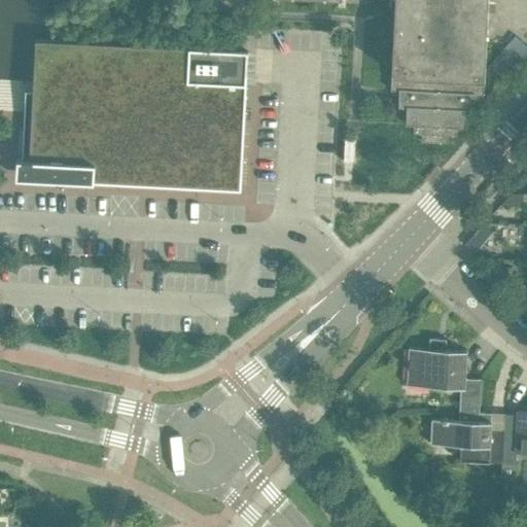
[(394,0),(391,59),(390,90),(398,90),(397,106),(406,107),(406,124),(413,124),(413,132),(421,132),(421,140),(447,142),(448,134),(456,134),(456,126),(464,126),(465,110),(473,110),(475,94),(483,94),(487,2),(486,0),(394,0)]
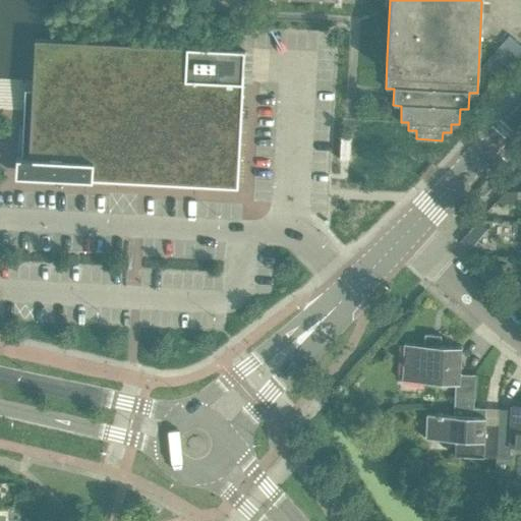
[(29,157),(31,157),(30,174),(110,178),(110,180),(237,186),(244,50),(35,39),(29,157)]
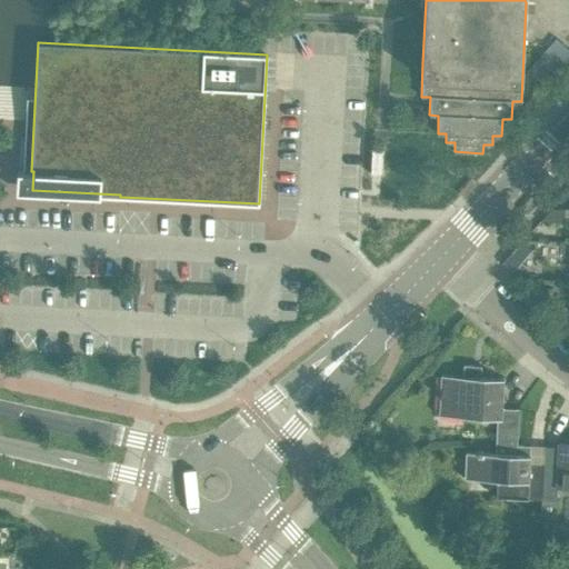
[(502,407),(503,378),(480,377),(481,366),(480,366),(462,365),(462,376),(440,375),(440,378),(439,396),(439,410),(438,415),(461,416),(491,417),(496,418),(495,439),(517,440),(518,408),(515,408),(515,409),(503,408),(503,407),(502,407)]
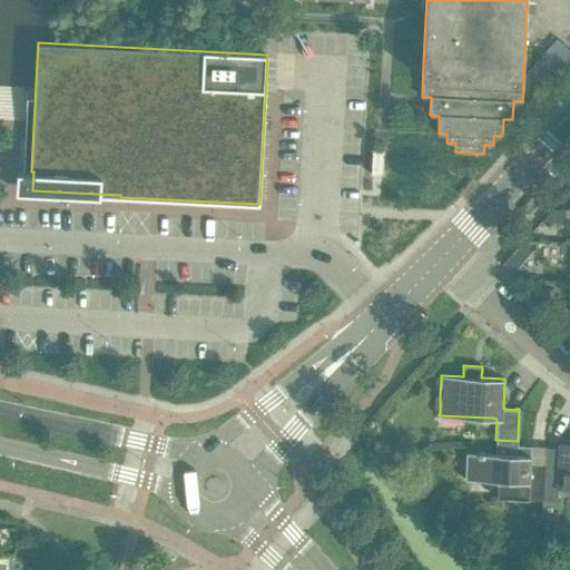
[(542,500),(544,464),(542,464),(542,465),(532,464),(532,463),(530,463),(531,446),(530,446),(517,445),(518,441),(495,440),(495,453),(484,453),(484,452),(479,451),(479,453),(465,452),(464,479),(498,481),(497,498),(541,500),(542,500)]
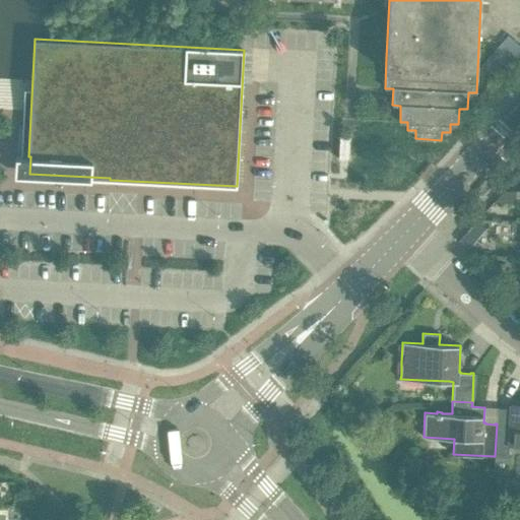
[(519,446),(519,404),(509,404),(509,408),(497,408),(497,424),(495,456),(494,456),(494,462),(508,463),(508,446),(519,446)]
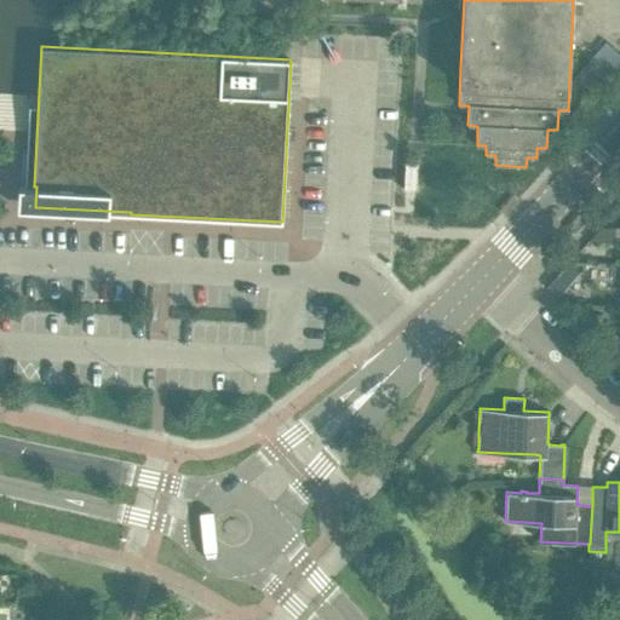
[(589,551),(589,567),(604,567),(606,552),(589,551)]
